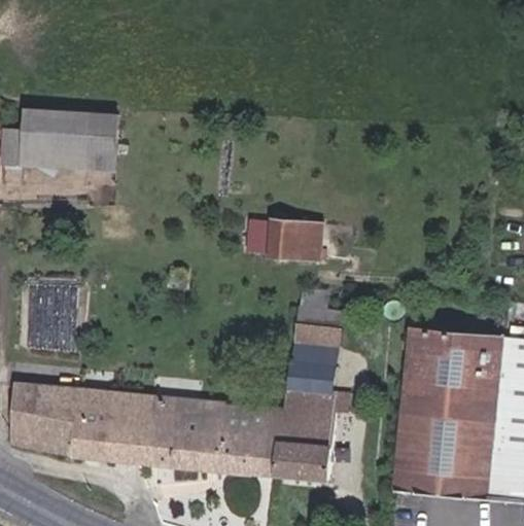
[(24,108),(23,130),(21,164),(114,170),(118,113),(24,108)]
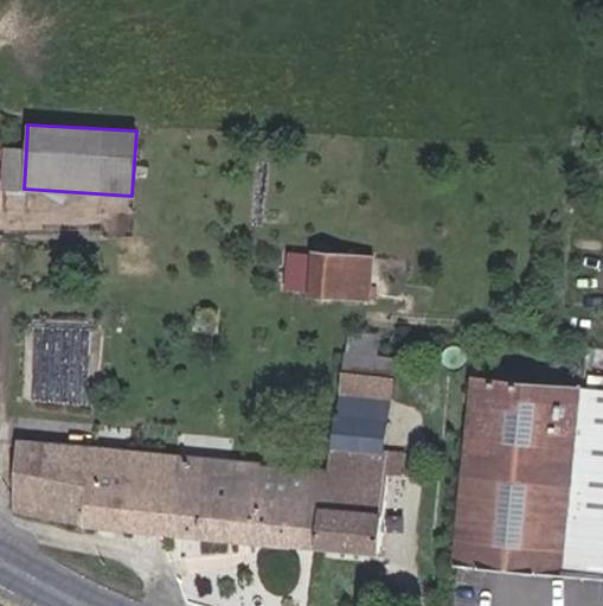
[(24,189),(26,150),(4,148),(1,187),(24,189)]
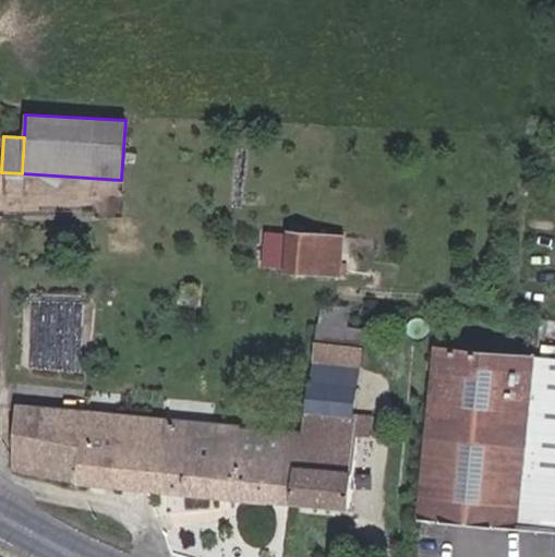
[(338,276),(341,235),(287,231),(284,271),(338,276)]
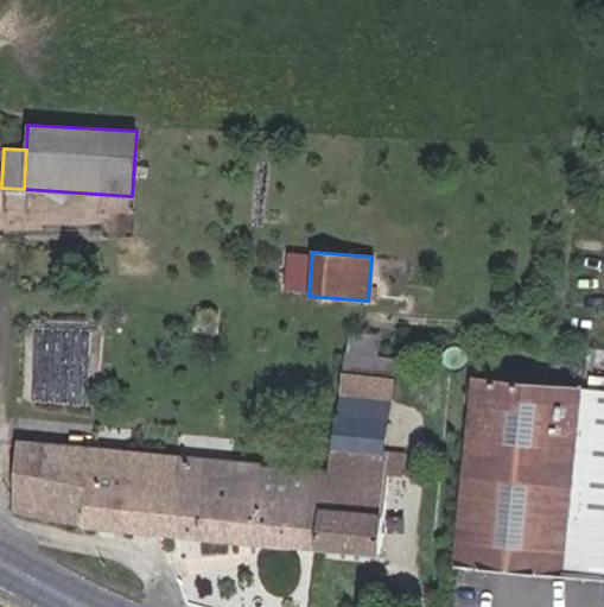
[(208,330),(208,322),(196,321),(195,329),(208,330)]
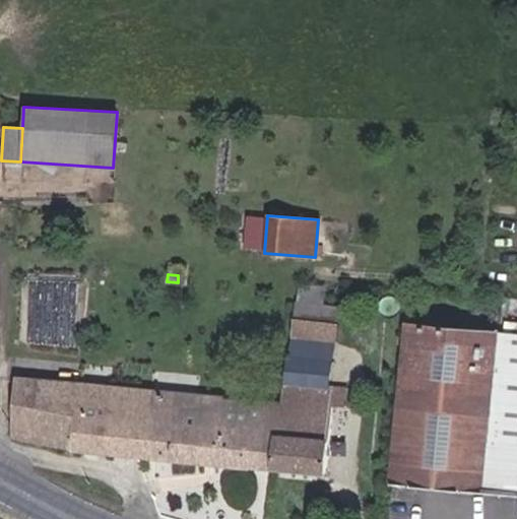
[(322,304),(323,285),(298,283),(295,301),(322,304)]
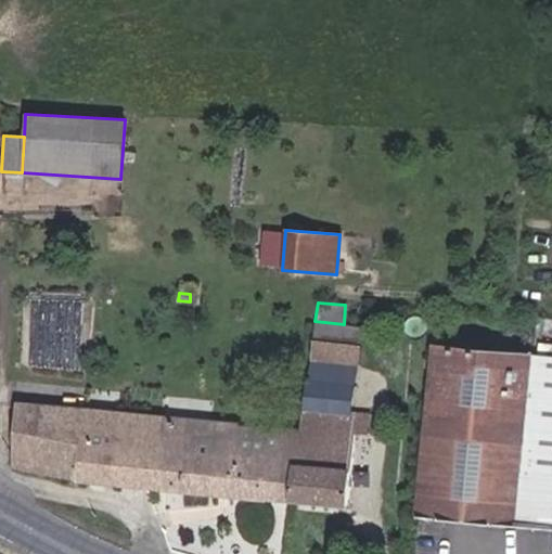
[(342,343),(344,324),(315,321),(311,339),(342,343)]
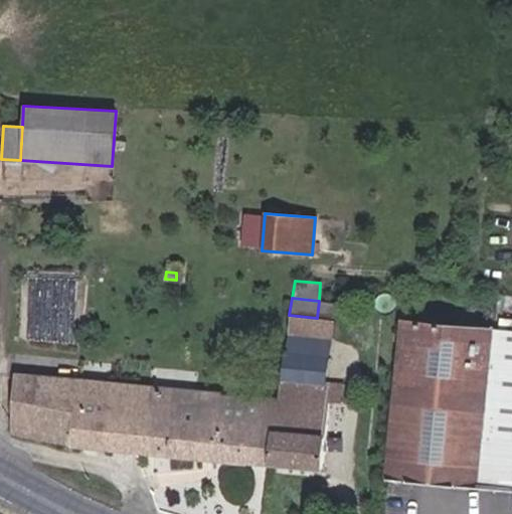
[(333,320),(334,303),(319,301),(317,318),(333,320)]
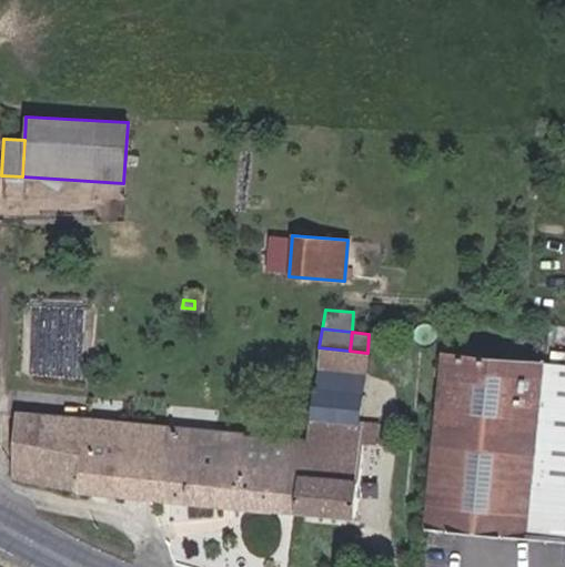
[(359,423),(367,353),(350,351),(319,347),(308,418),(359,423)]
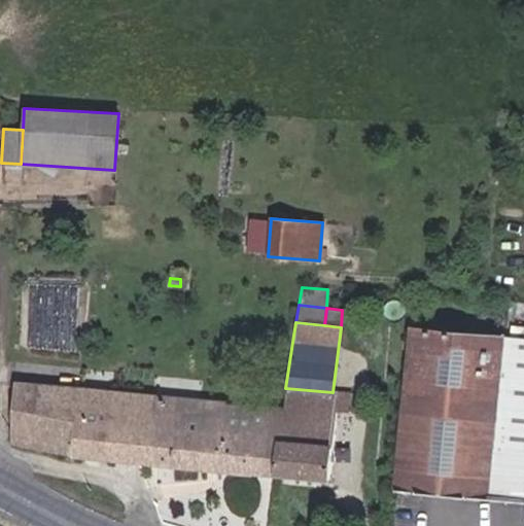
[(523,500),(523,338),(407,325),(391,487),(523,500)]
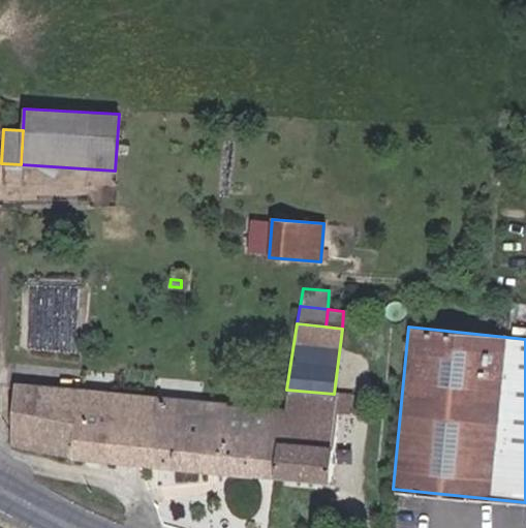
[(74,457),(80,390),(13,383),(11,445),(74,457)]
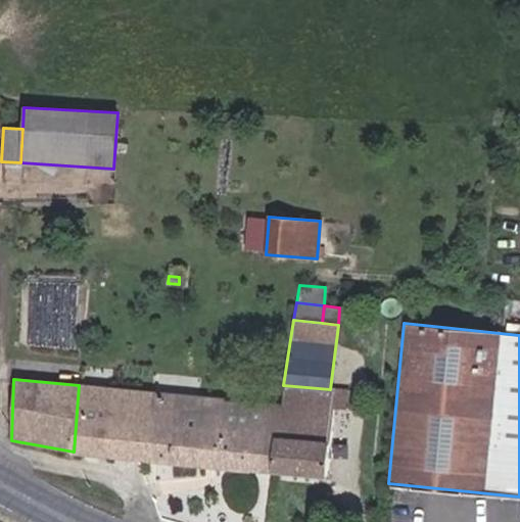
[(273,472),(281,405),(79,385),(74,452),(273,472)]
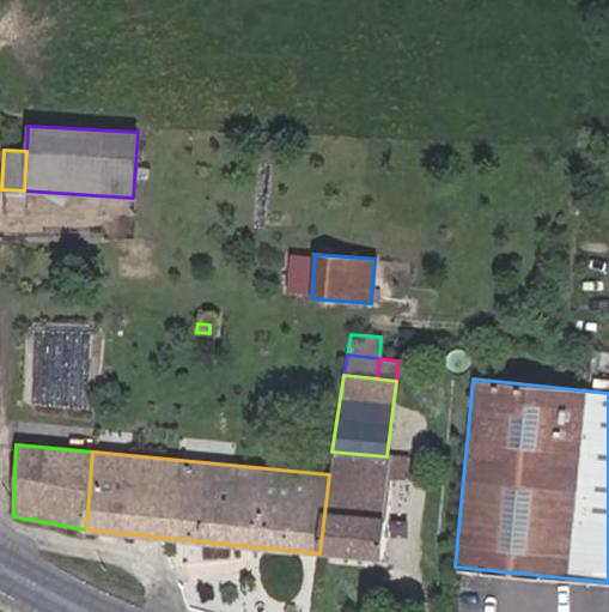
[(332,452),(329,474),(320,553),(379,559),(387,477),(388,456),(387,456),(332,452)]
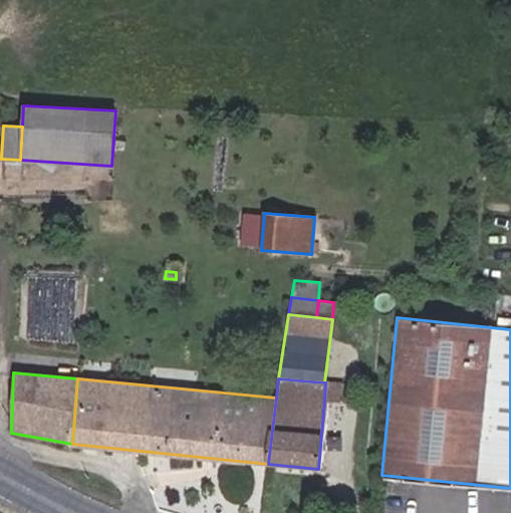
[(338,401),(339,383),(325,382),(324,400),(338,401)]
